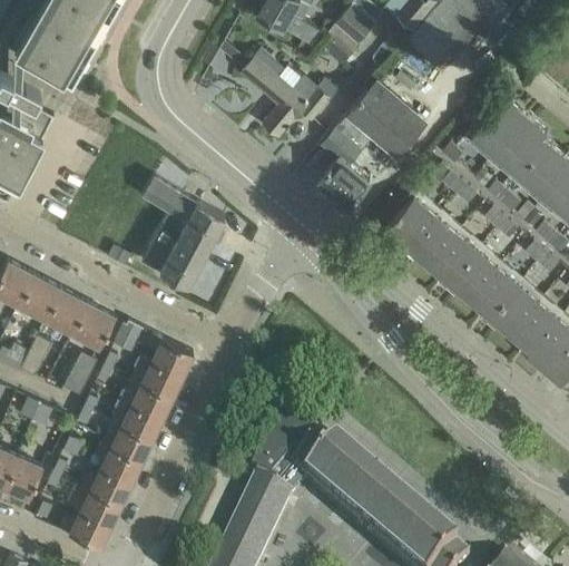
[(51,0),(19,56),(70,85),(118,0),(51,0)]
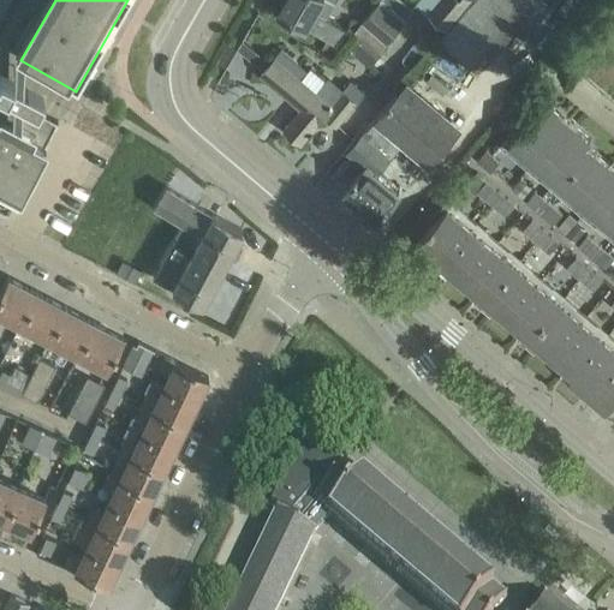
[(288,0),(280,16),(307,31),(340,51),(351,36),(326,22),(335,6),(325,0),(288,0)]
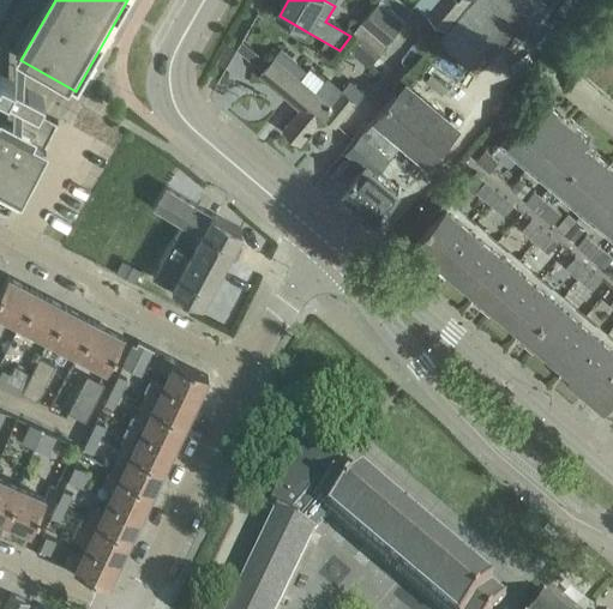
[(374,0),(380,2),(379,4),(403,24),(412,13),(395,0),(374,0)]
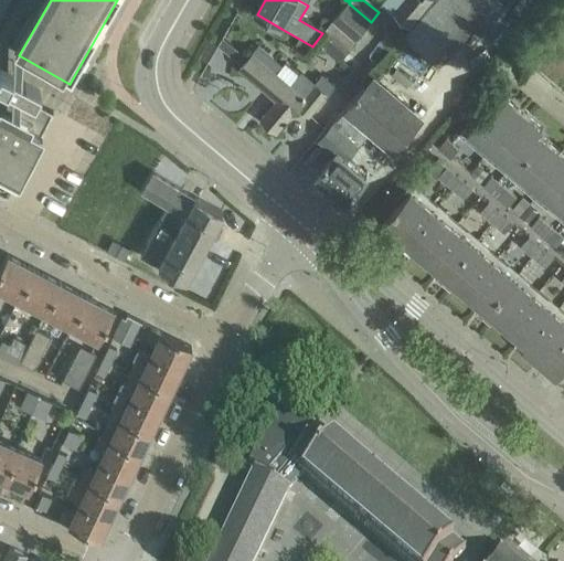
[(404,0),(392,17),(395,20),(396,18),(407,27),(406,28),(411,32),(436,2),(434,0),(423,0),(422,0),(404,0)]
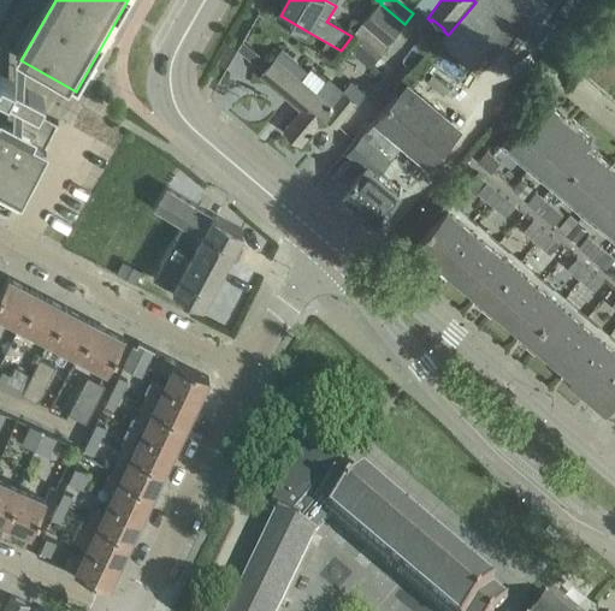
[(477,0),(475,3),(448,35),(444,40),(441,45),(471,70),(485,54),(492,60),(543,0),(477,0)]
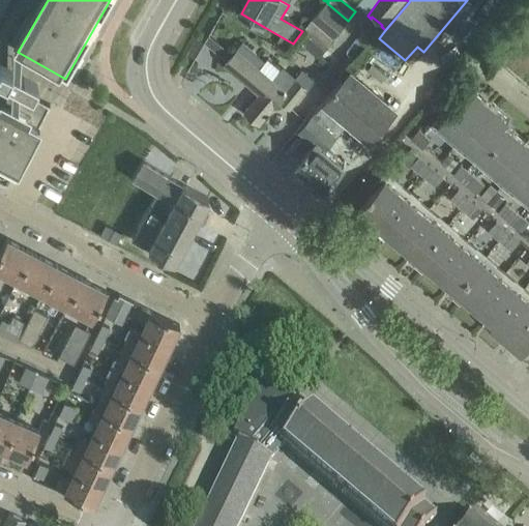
[(312,23),(332,40),(349,22),(348,21),(327,3),(312,23)]
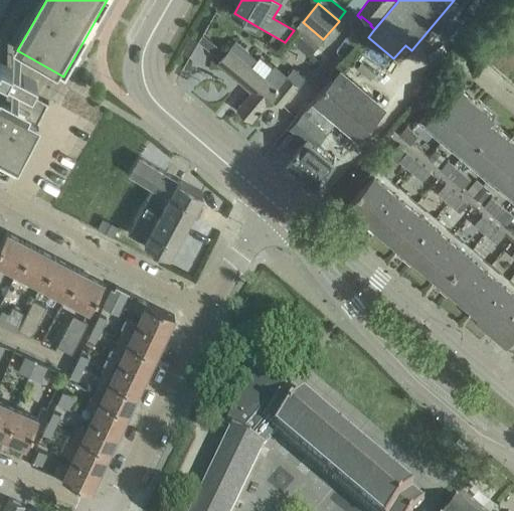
[(323,39),(303,22),(294,33),(315,51),(325,40),(323,39)]
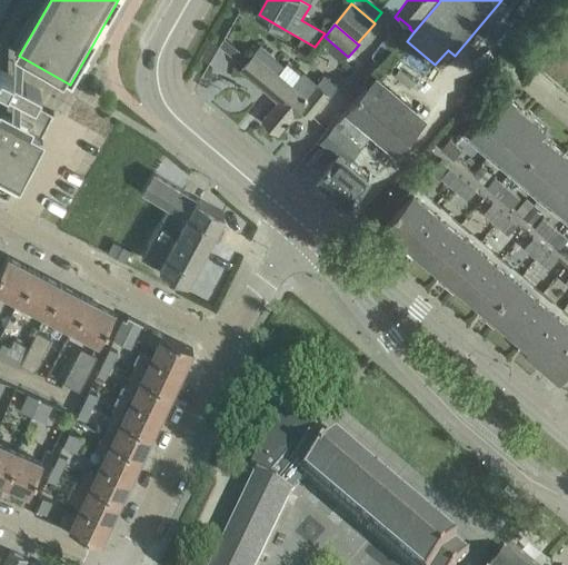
[(225,42),(219,49),(243,70),(249,63),(225,42)]
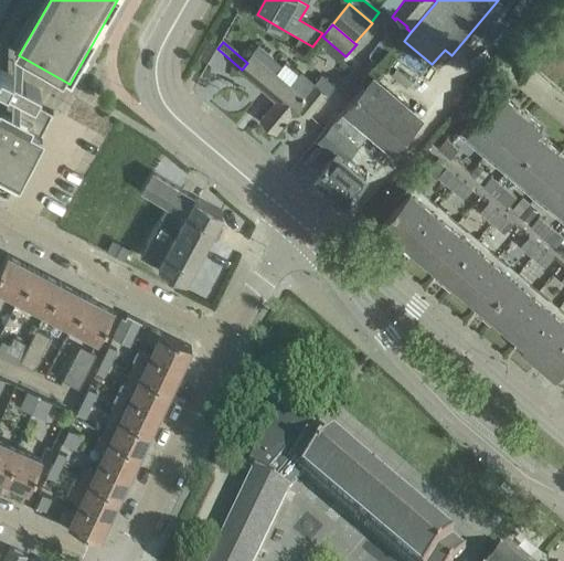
[(242,70),(240,72),(276,103),(262,120),(277,135),(285,126),(286,128),(289,124),(287,123),(298,109),(309,119),(323,103),(327,99),(334,90),(322,77),(316,85),(315,87),(300,75),(299,76),(298,77),(285,65),(283,67),(280,71),(257,51),(253,56),(247,63),(242,70)]
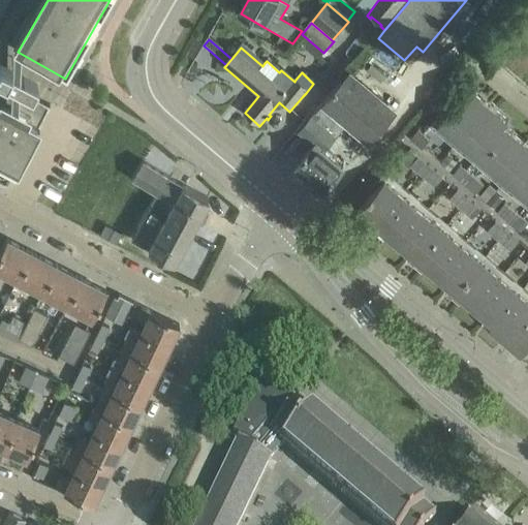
[(0,139),(26,152),(49,107),(32,98),(36,89),(0,69),(0,139)]
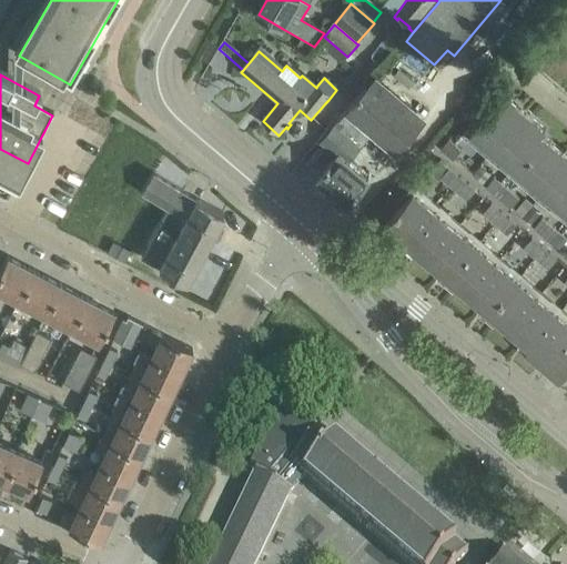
[(341,124),(348,130),(355,137),(356,136),(355,134),(364,123),(398,152),(423,123),(375,83),(341,124)]
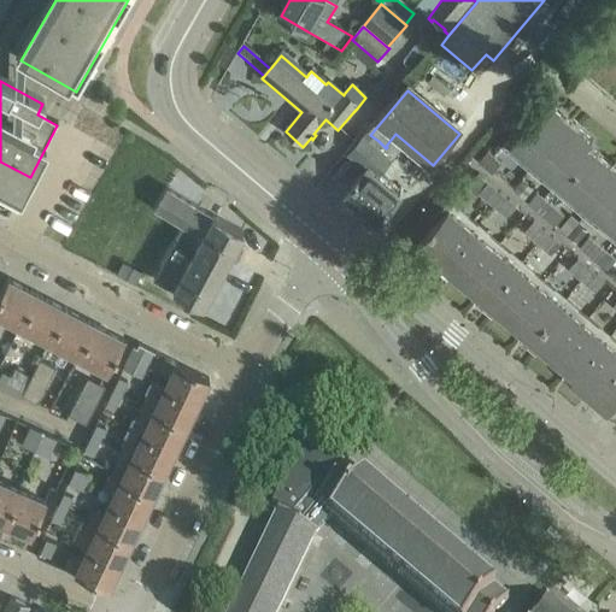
[(537,96),(520,116),(531,124),(511,147),(615,234),(615,171),(590,149),(593,145),(537,96)]
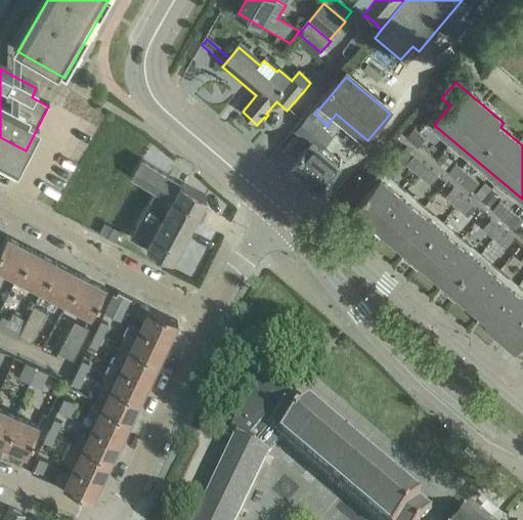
[(311,144),(294,166),(321,189),(340,168),(320,150),(334,135),(310,116),(297,132),(311,144)]
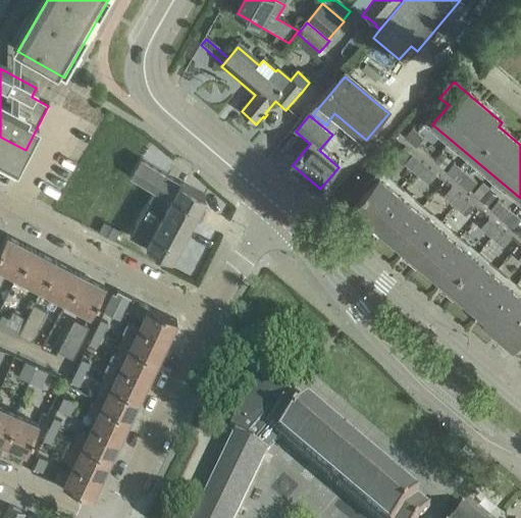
[(406,140),(411,144),(418,136),(413,131),(406,140)]
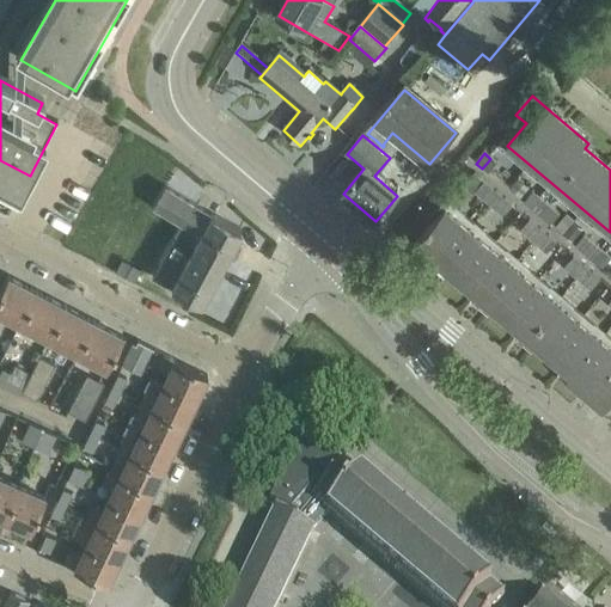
[(496,163),(490,159),(482,169),(488,175),(496,163)]
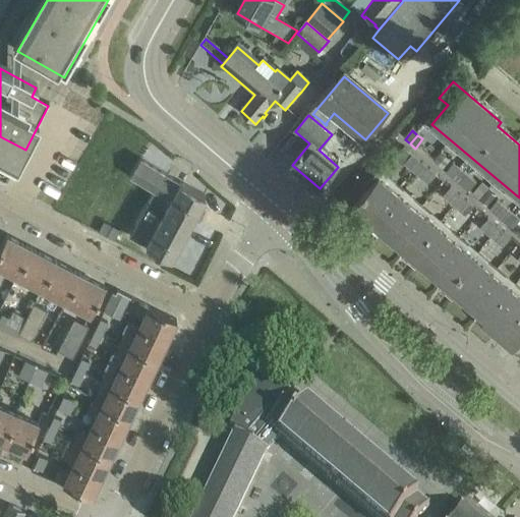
[(0,166),(13,173),(25,150),(0,136),(0,166)]
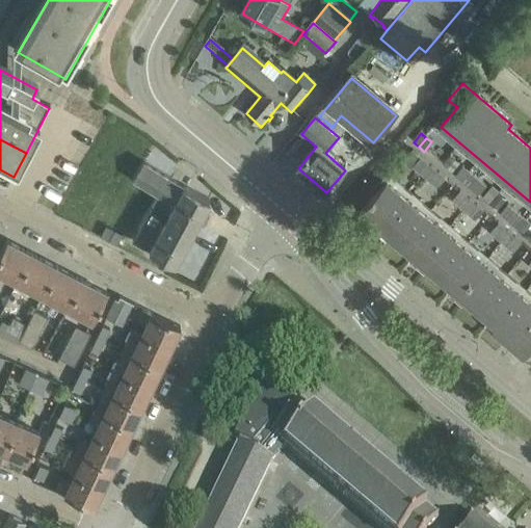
[(154,149),(149,155),(158,162),(162,155),(154,149)]
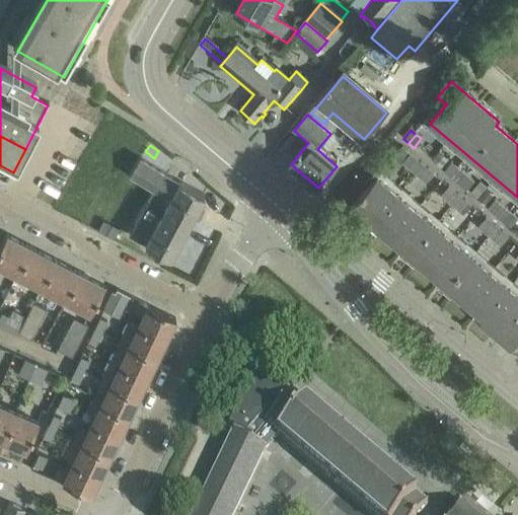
[(402,149),(394,158),(409,170),(416,161),(402,149)]
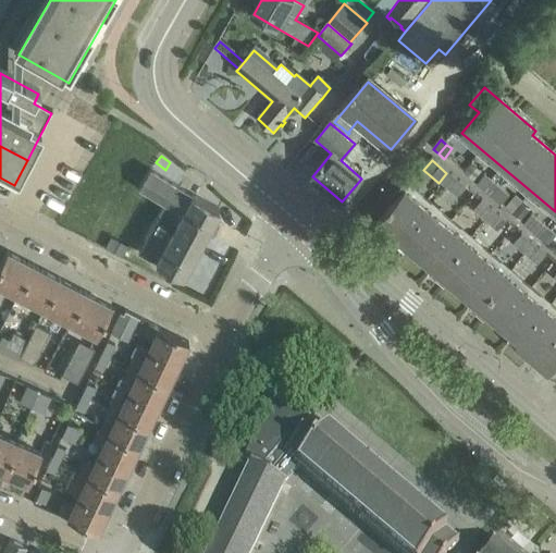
[(462,174),(472,183),(481,172),(471,163),(462,174)]
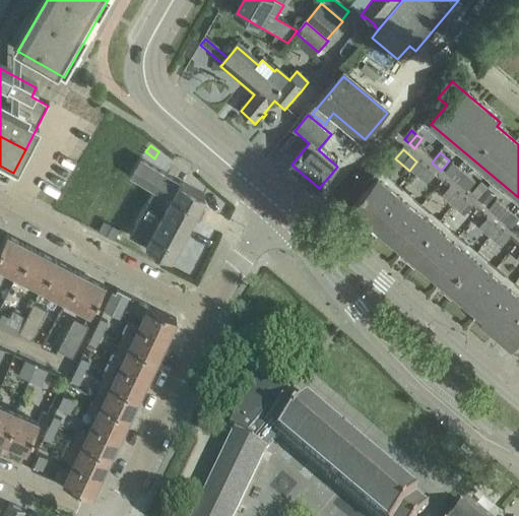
[(129,178),(153,192),(169,200),(179,183),(138,160),(129,178)]
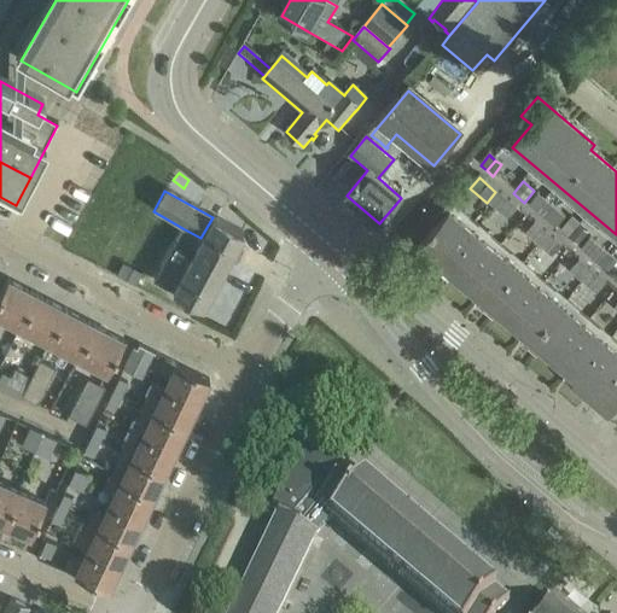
[(502,198),(495,192),(487,203),(494,209),(502,198)]
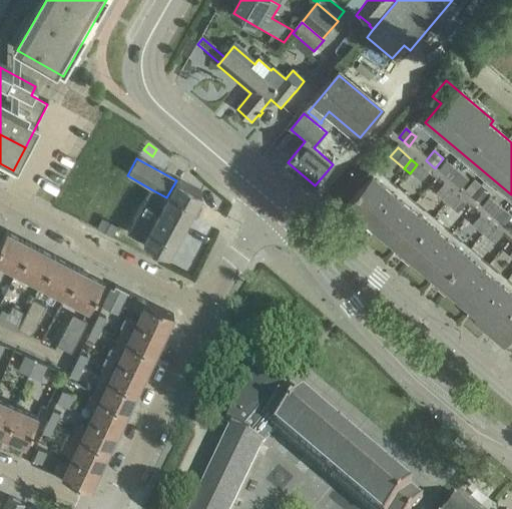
[(439,171),(445,176),(452,167),(446,162),(439,171)]
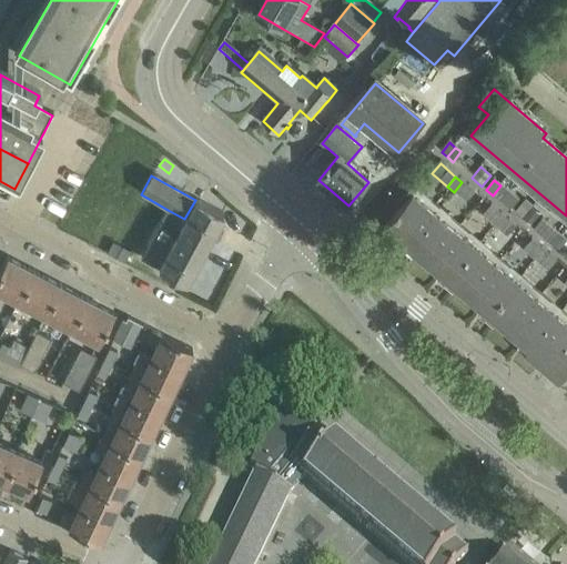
[(469,188),(462,182),(454,192),(461,198),(469,188)]
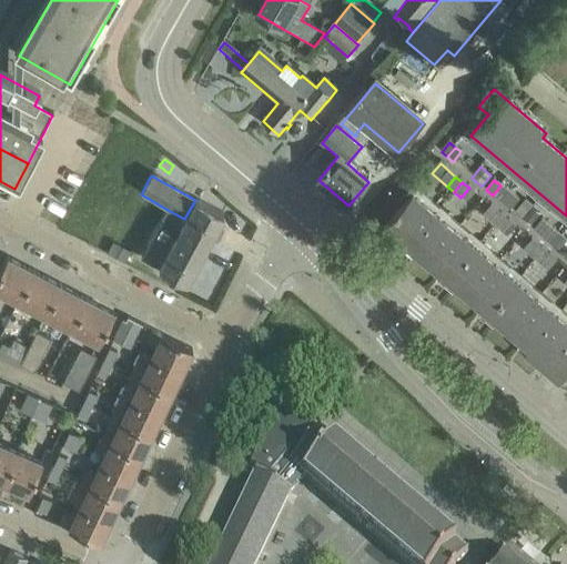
[(498,200),(507,191),(500,185),(493,195),(498,200)]
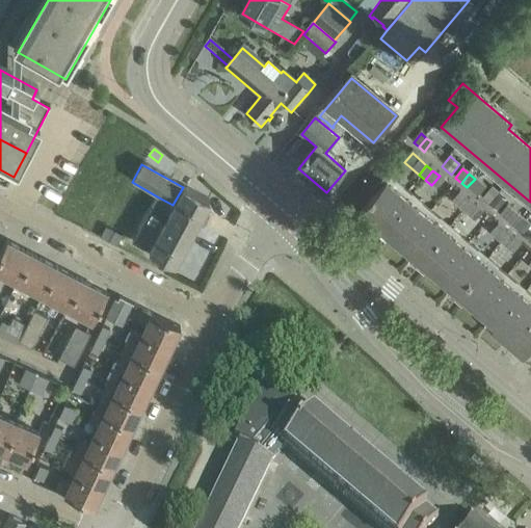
[(440,176),(431,185),(437,190),(445,181),(440,176)]
